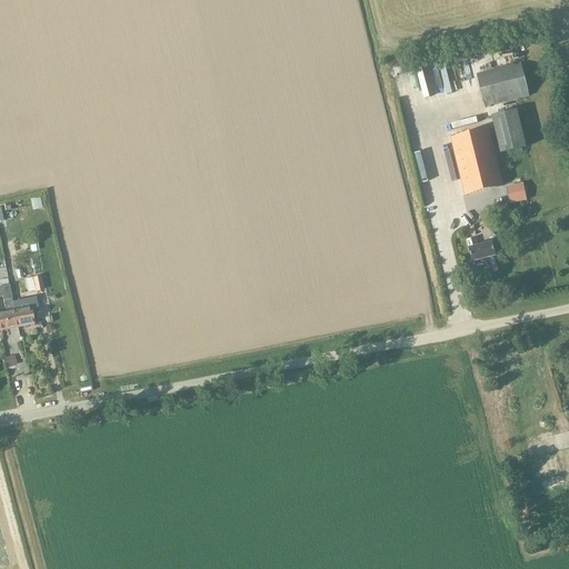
[(483,107),(528,96),(520,62),(476,73),(483,107)]
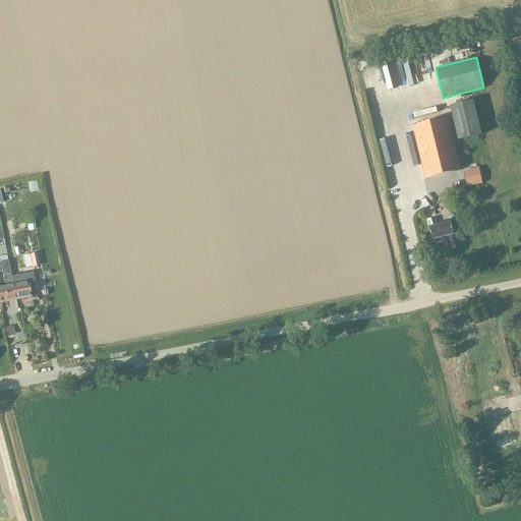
[(382,94),(397,91),(391,63),(364,69),(367,84),(379,82),(382,94)]
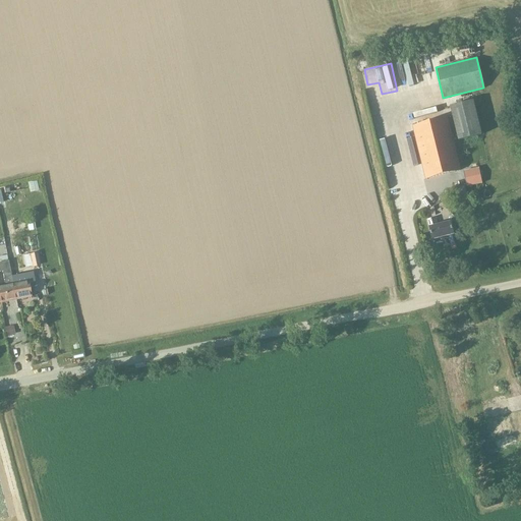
[(450,106),(458,139),(480,134),(472,101),(450,106)]
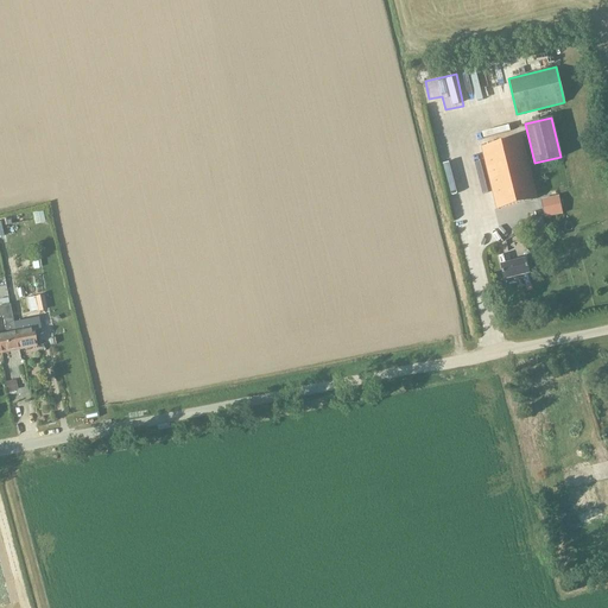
[(495,208),(536,198),(521,138),(481,147),(495,208)]
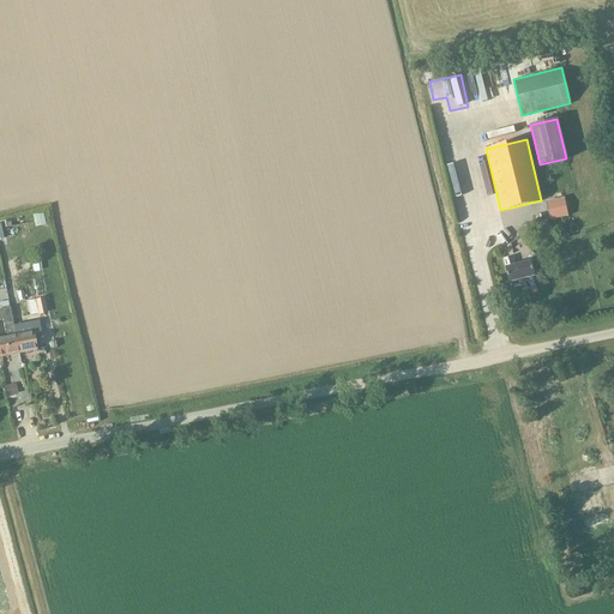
[(547,220),(534,223),(536,229),(548,226),(547,220)]
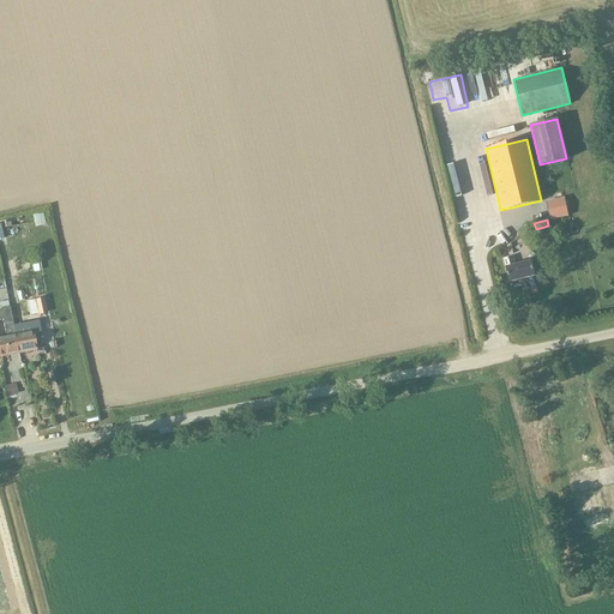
[(509,282),(534,276),(530,262),(513,265),(511,257),(503,259),(505,268),(509,282)]
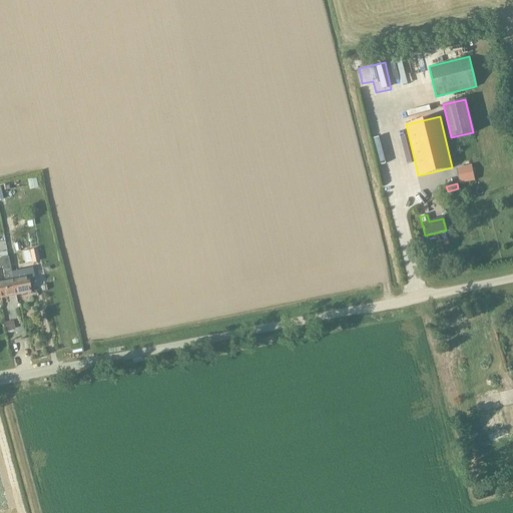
[(14,254),(20,253),(18,244),(12,245),(14,254)]
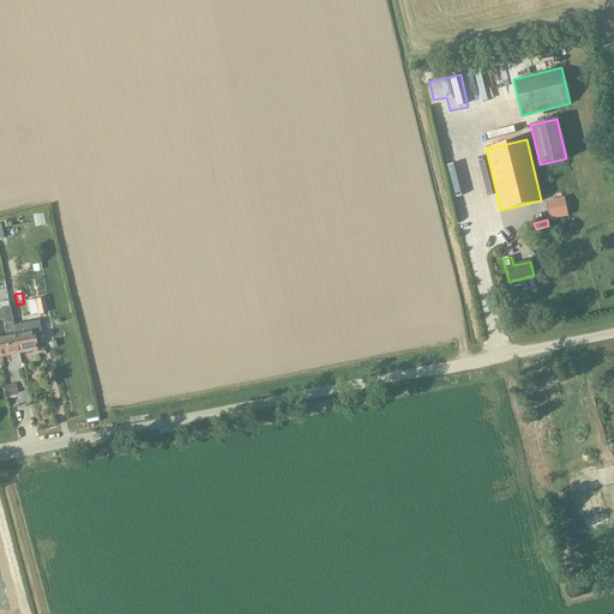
[(35,299),(37,313),(46,311),(43,298),(35,299)]
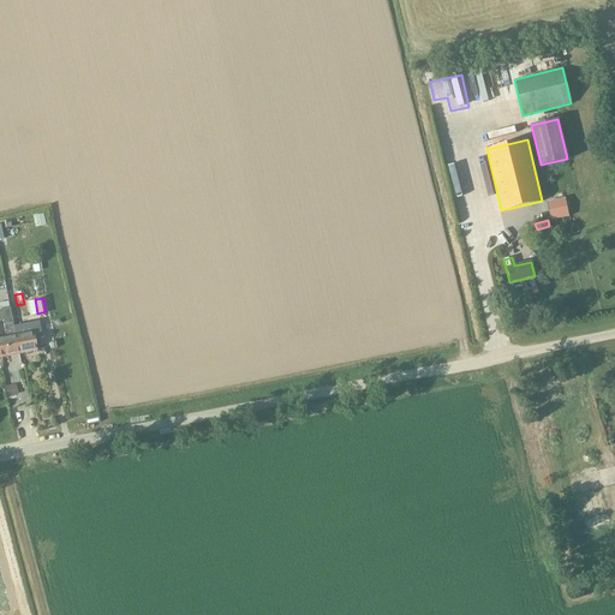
[(15,335),(11,315),(9,308),(0,309),(0,320),(3,320),(5,336),(0,338),(0,353),(0,357),(18,353),(15,335)]
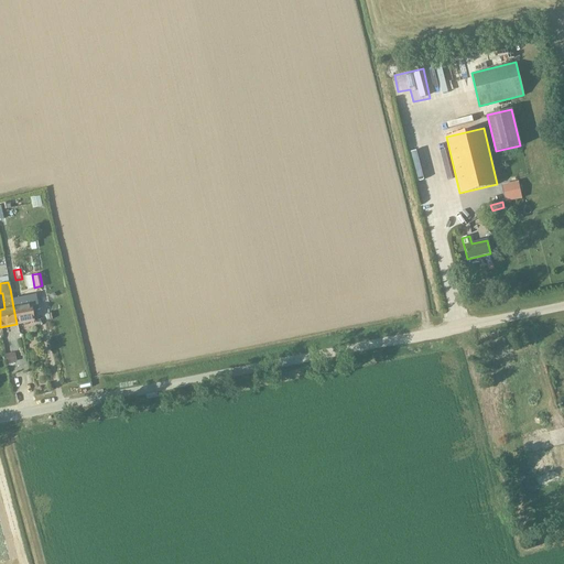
[(13,307),(17,324),(32,321),(30,305),(38,303),(35,290),(21,293),(23,305),(13,307)]
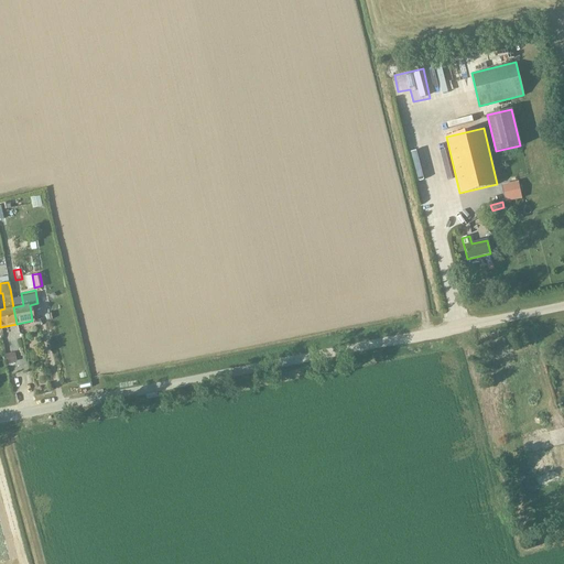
[(21,391),(24,401),(31,399),(28,389),(21,391)]
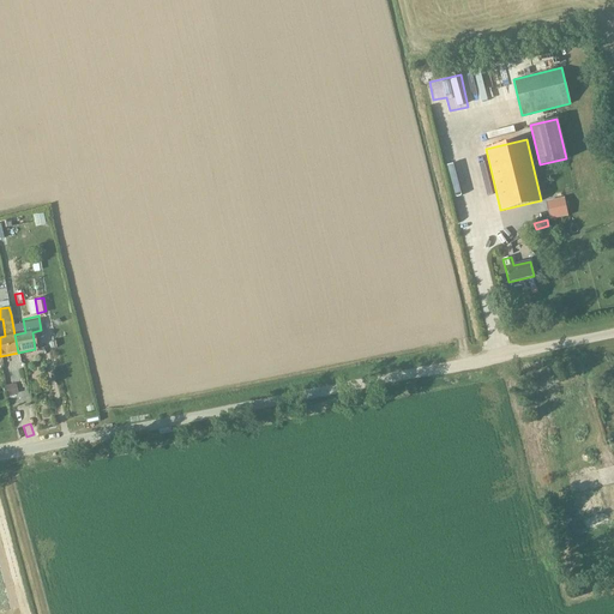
[(613,528),(606,501),(577,510),(584,536),(613,528)]
